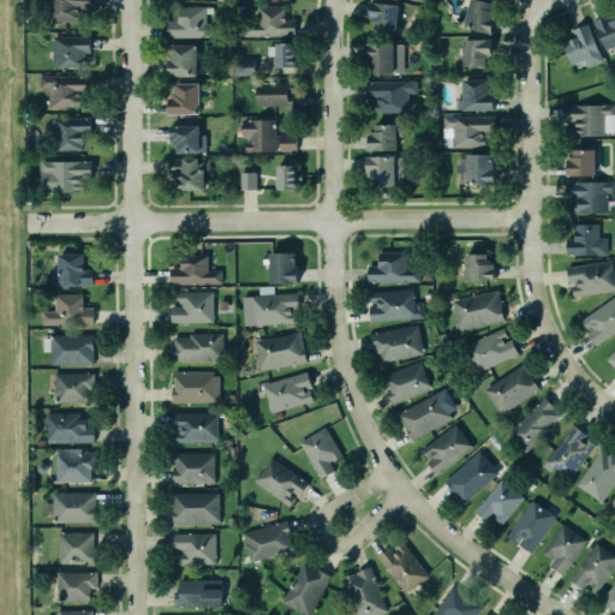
[(46,0),(46,19),(79,21),(81,9),(77,9),(77,6),(89,7),(89,0),(46,0)]
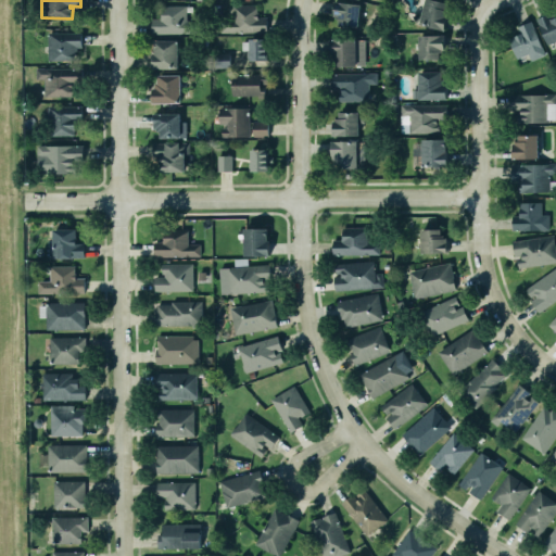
[(422,0),(427,0),(445,5),(442,17),(446,20),(442,34),(416,26),(422,0)]
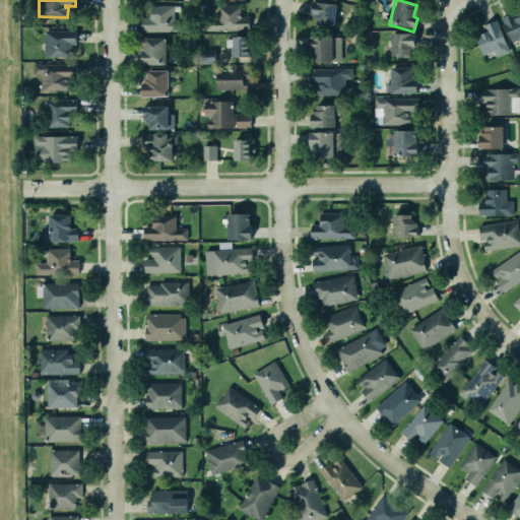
[(311,16),(317,17),(316,24),(334,26),(336,4),(313,2),(311,16)]
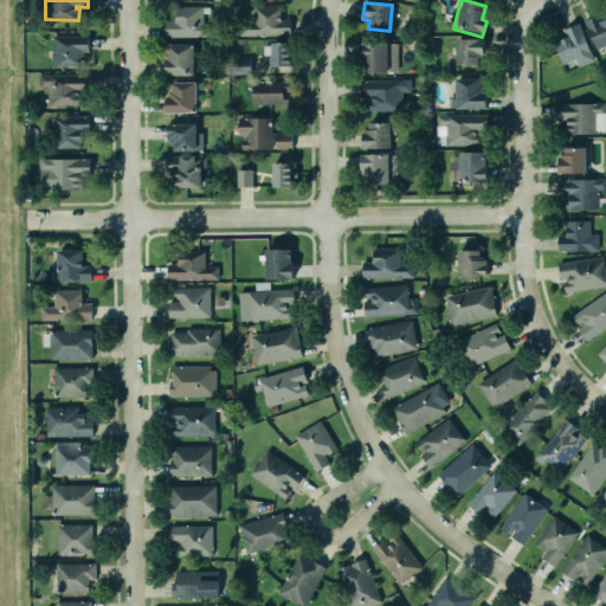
[(163,36),(216,34),(216,28),(214,28),(214,21),(202,21),(202,13),(201,13),(201,5),(174,5),(174,15),(173,15),(173,18),(163,18),(163,36)]
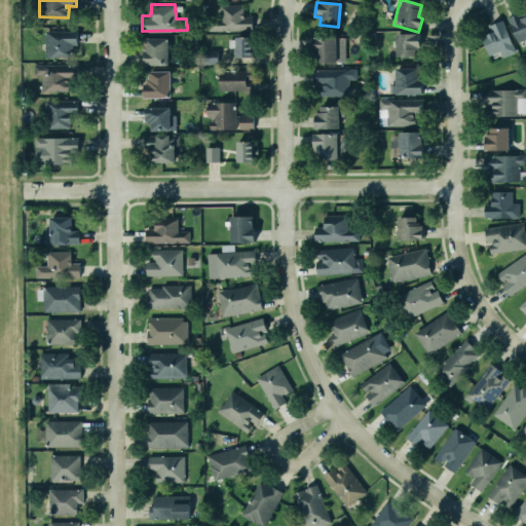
[(220,20),(219,6),(242,6),(242,19),(252,19),(252,32),(209,33),(209,20),(220,20)]
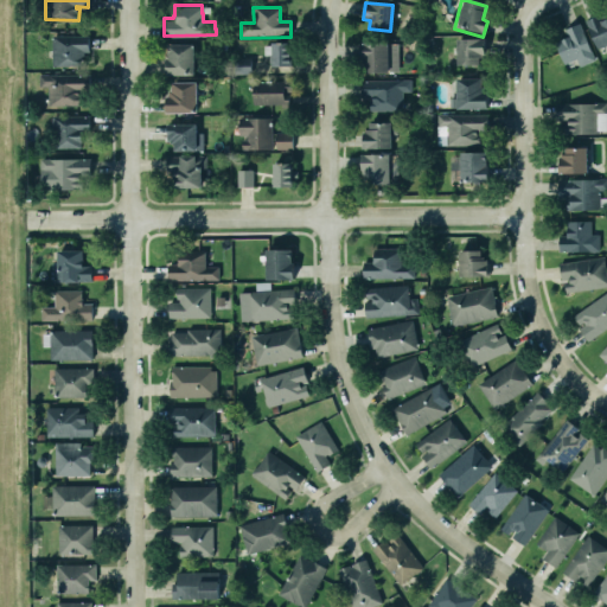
[(606,18),(600,21),(598,16),(586,20),(596,49),(606,44),(606,18)]
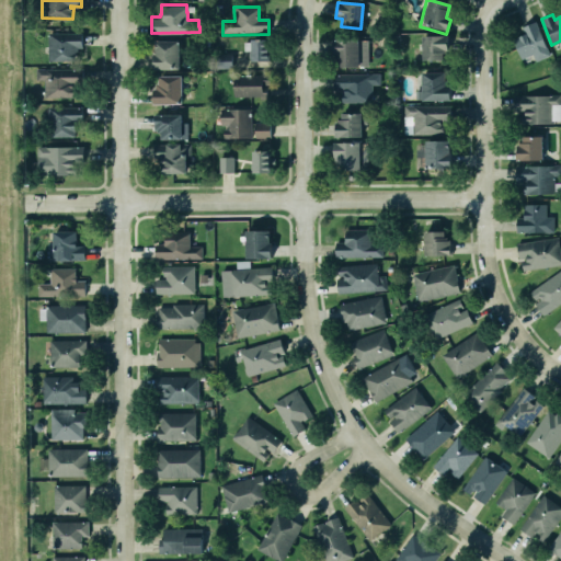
[(525,34),(513,38),(521,59),(533,55),(536,61),(549,56),(536,22),(522,27),(525,34)]
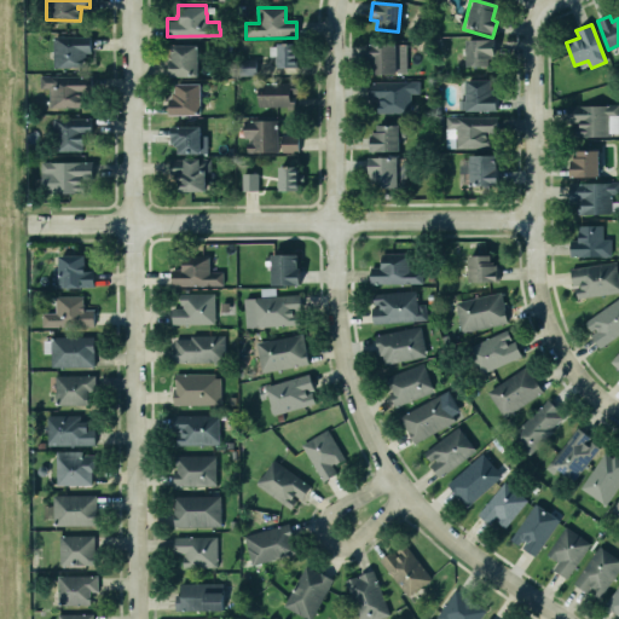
[(91,36),(53,38),(53,68),(87,67),(87,53),(91,52),(91,36)]
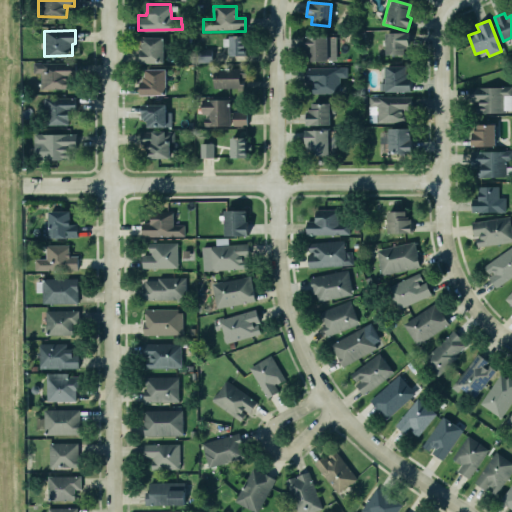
[(384,34),(403,34),(404,57),(384,57),(384,34)]
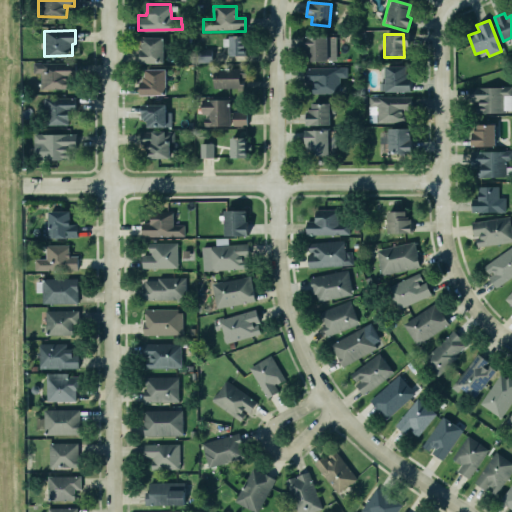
[(138,61),(162,61),(162,35),(140,36),(140,44),(139,44),(139,47),(138,47),(138,61)]
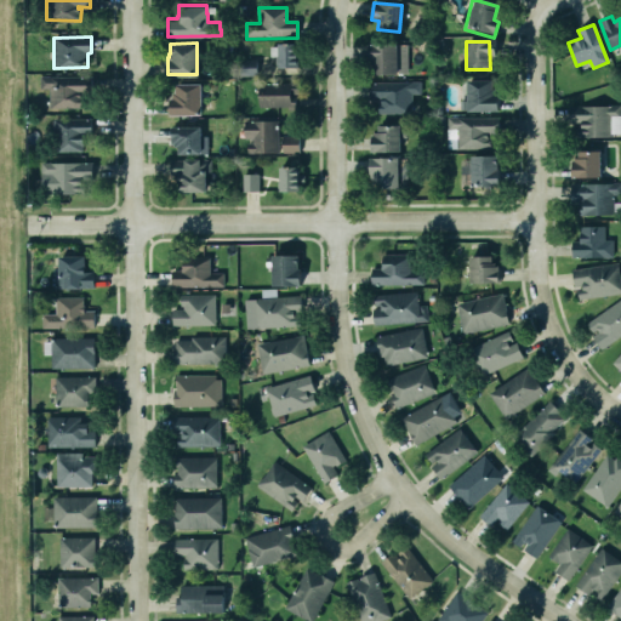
[(397,75),(398,45),(369,44),(369,64),(375,64),(375,74),(397,75)]
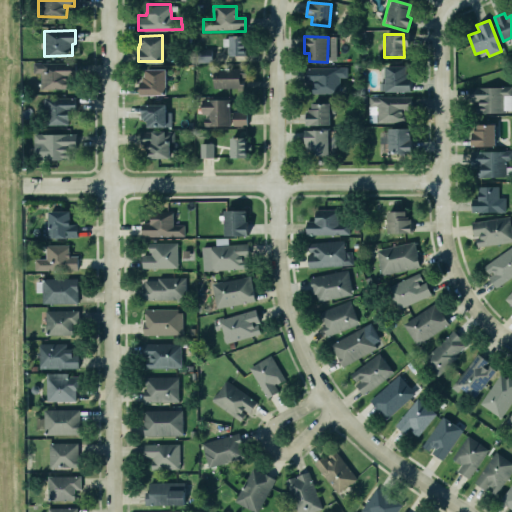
[(228,37),(228,58),(245,58),(245,37),(228,37)]
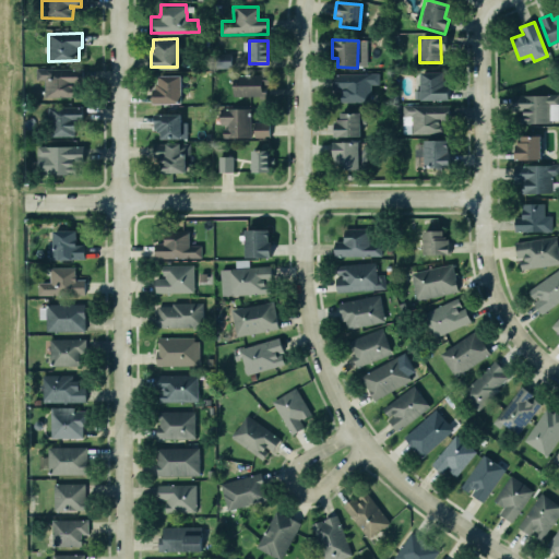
[(232,55),(232,69),(213,69),(213,55),(232,55)]
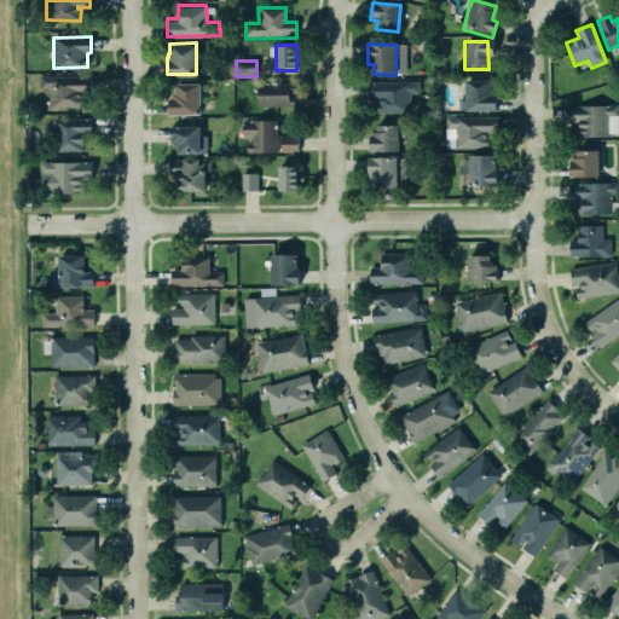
[(38,74),(90,74),(90,91),(79,91),(79,93),(82,93),(81,105),(47,105),(47,86),(38,86),(38,74)]
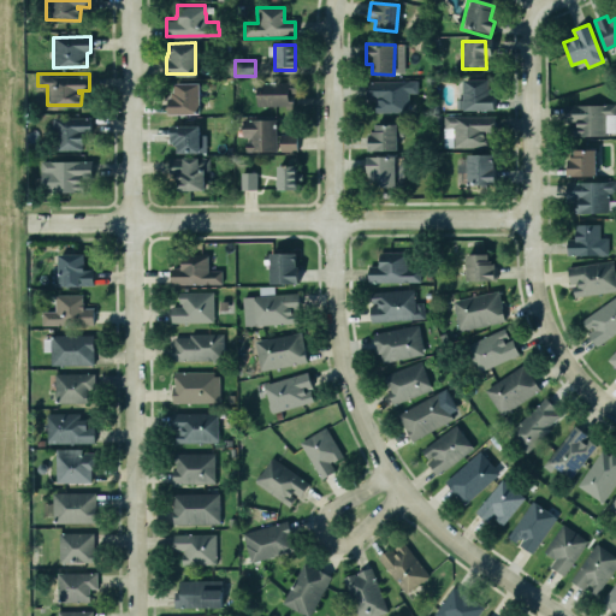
[(366,80),(416,80),(416,92),(408,92),(408,100),(410,100),(410,106),(408,108),(408,112),(374,112),(374,102),(378,102),(378,98),(366,98),(366,80)]
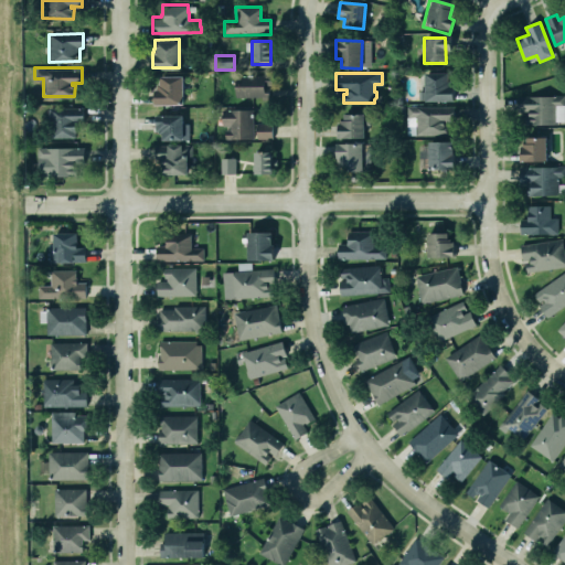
[(181,103),(181,74),(159,75),(159,82),(156,82),(156,87),(153,87),(153,103),(181,103)]
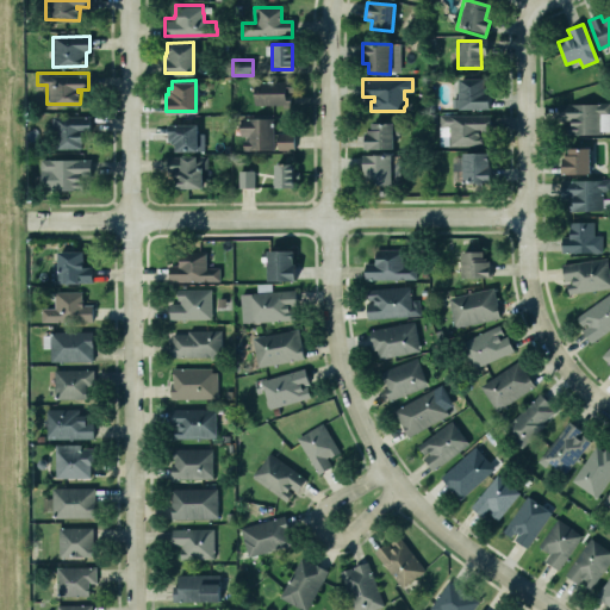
[(458,82),(459,111),(490,110),(489,95),(483,95),(483,81),(458,82)]
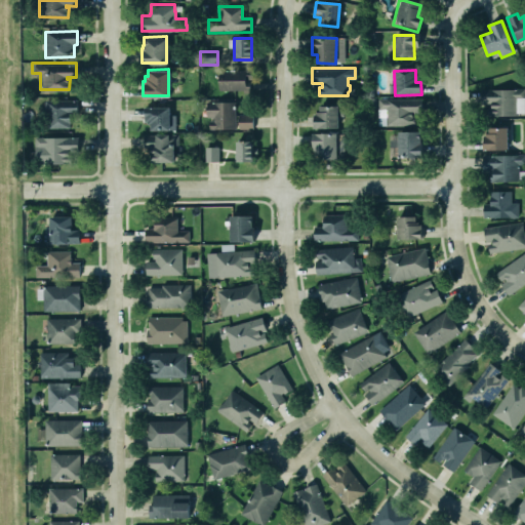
[(218,71),(218,93),(250,92),(250,84),(245,84),(245,81),(253,81),(253,71),(218,71)]
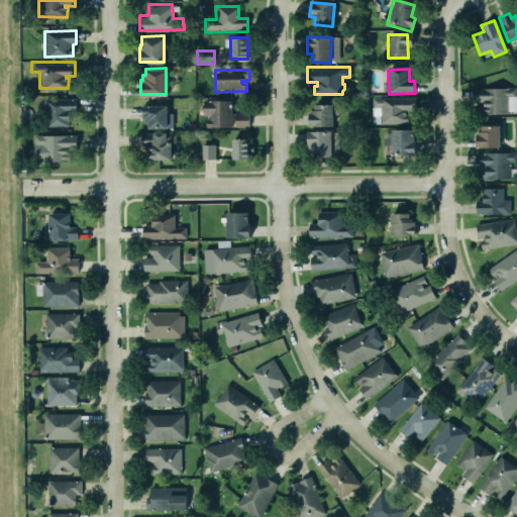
[(474,88),(483,87),(497,89),(508,87),(516,87),(516,110),(509,110),(509,113),(497,114),(482,113),(482,102),(474,102),(474,88)]
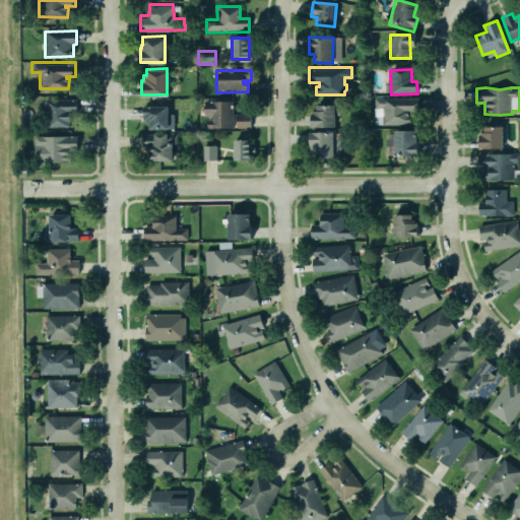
[(75,98),(43,98),(43,124),(68,124),(67,111),(75,111),(75,98)]
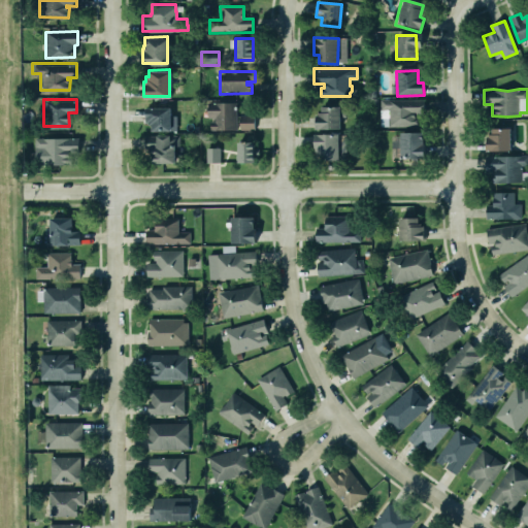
[(388,111),(388,129),(423,129),(424,101),(381,101),(381,111),(388,111)]
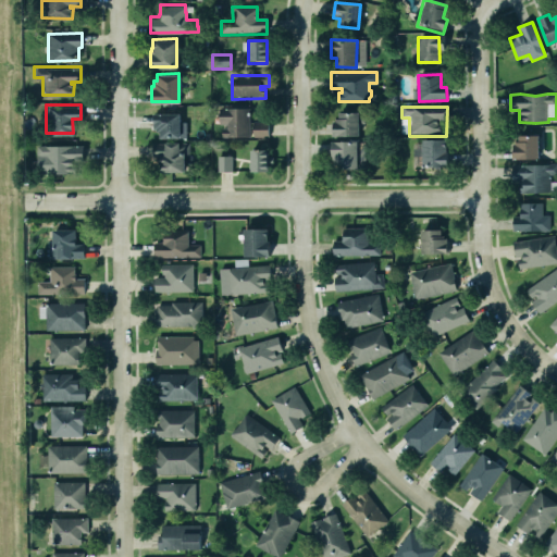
[(268,123),(268,138),(221,137),(221,130),(225,130),(225,125),(219,125),(220,110),(247,111),(247,123),(268,123)]
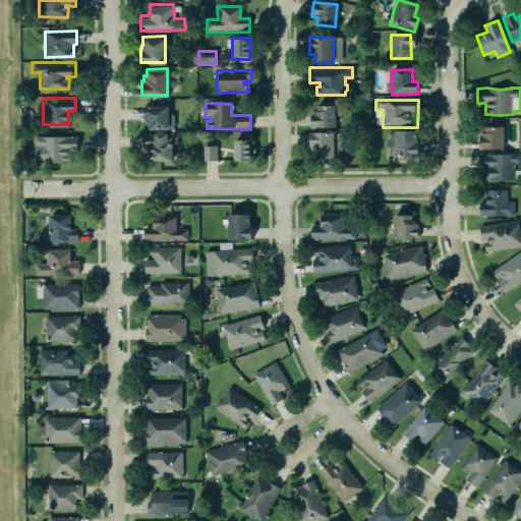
[(142,104),(166,104),(166,126),(149,126),(149,121),(146,121),(146,119),(142,119),(142,104)]
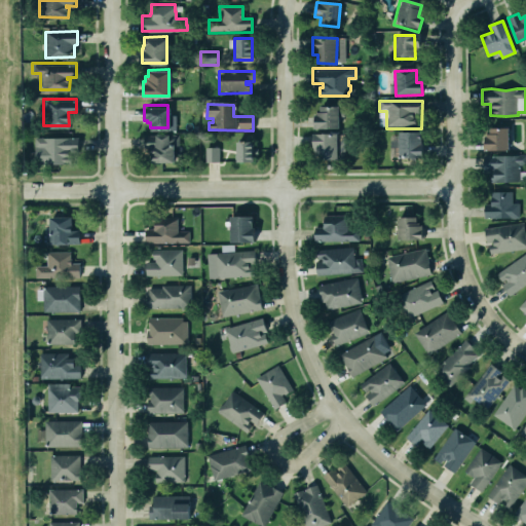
[(314,128),(339,128),(339,116),(344,116),(344,106),(320,106),(320,112),(317,112),(317,114),(314,114),(314,116),(312,116),(312,126),(314,126),(314,128)]
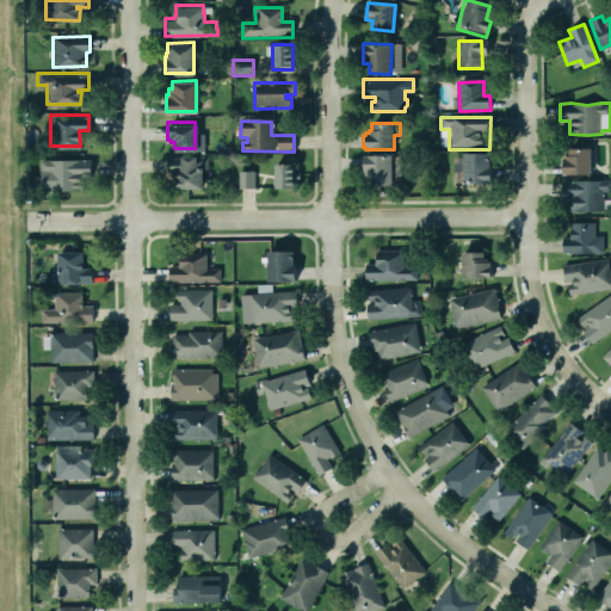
[(565,148),(565,176),(591,174),(590,148),(565,148)]
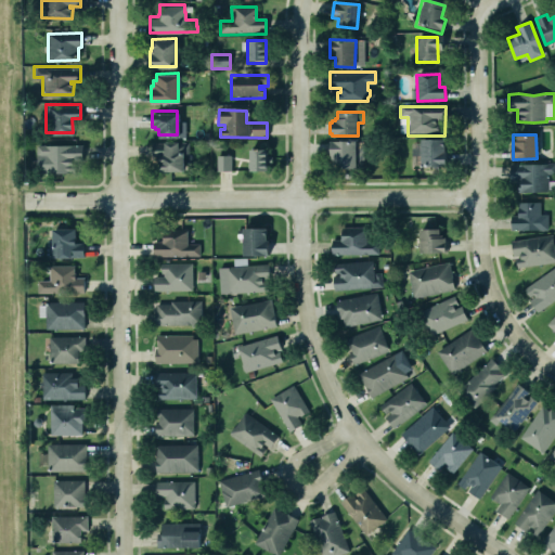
[(363,141),(331,141),(332,168),(364,167),(363,141)]
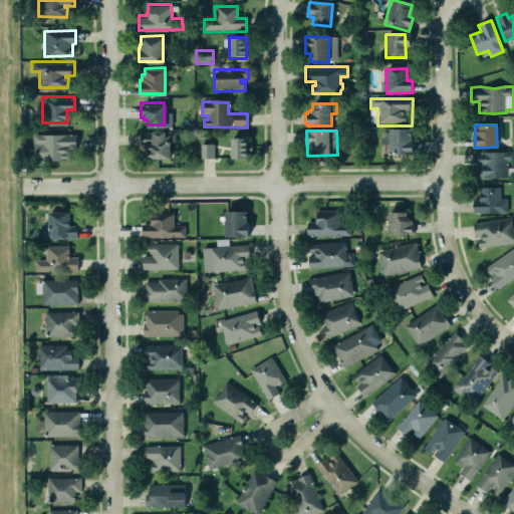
[(389,157),(389,131),(410,131),(410,143),(413,143),(413,156),(389,157)]
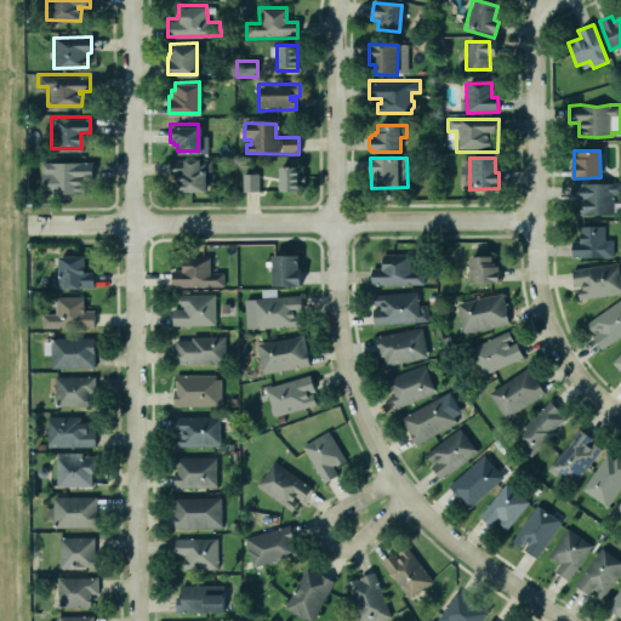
[(211,159),(170,160),(171,176),(178,176),(180,193),(206,192),(205,172),(211,172),(211,159)]
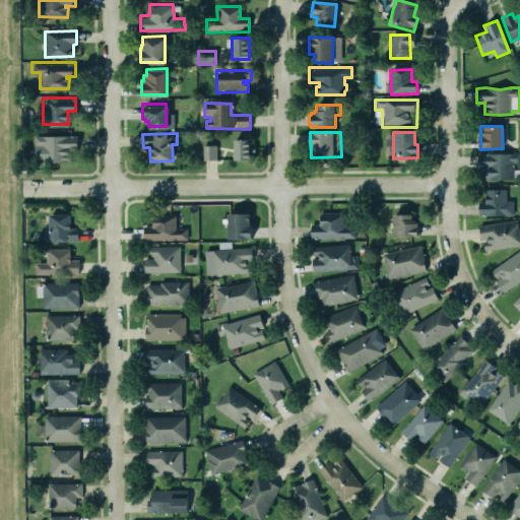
[(34,134),(76,134),(76,145),(67,146),(67,153),(69,152),(69,160),(34,160),(34,134)]
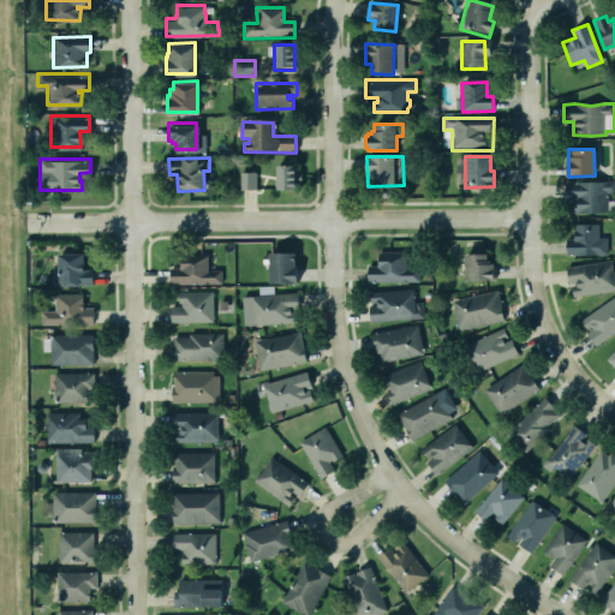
[(273,166),(273,191),(300,191),(300,166),(273,166)]
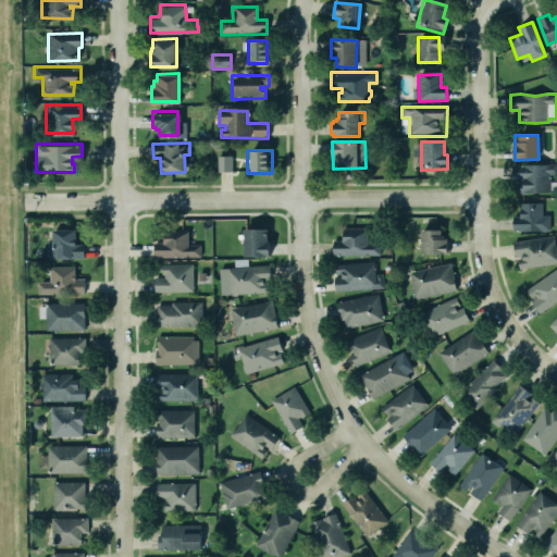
[(231,158),(231,173),(213,173),(213,158),(231,158)]
